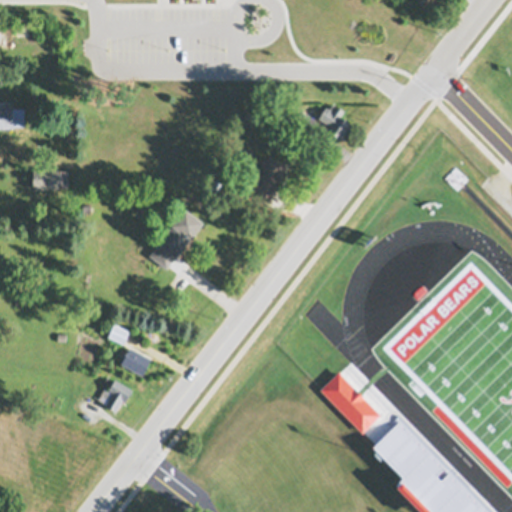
[(434,0),(428,10),(414,0),(434,0)]
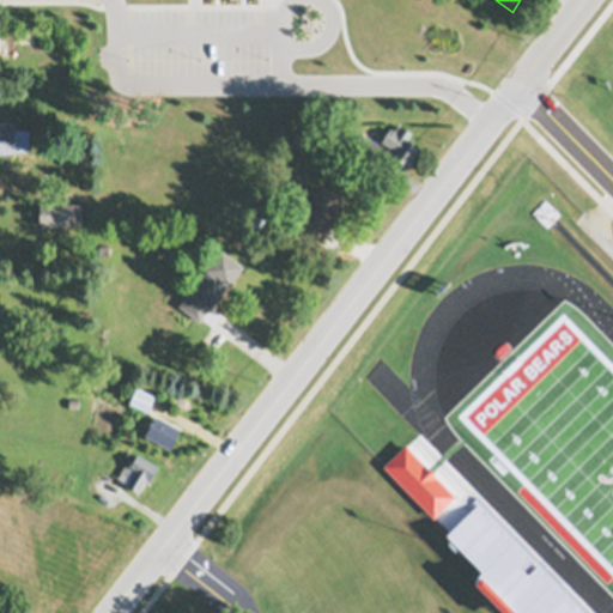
[(473,68),(485,50),(492,55),(480,73),(473,68)]
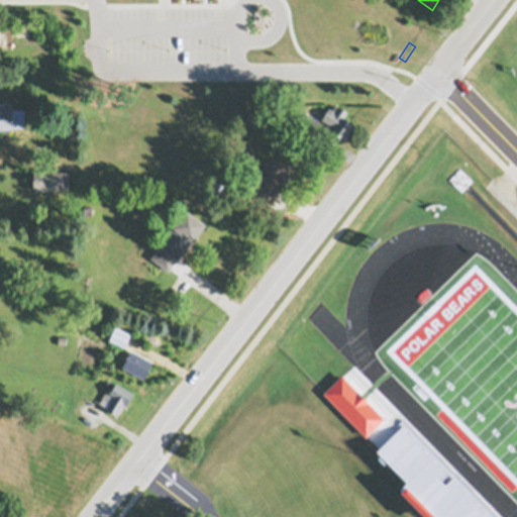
[(384,58),(391,46),(396,49),(388,61),(384,58)]
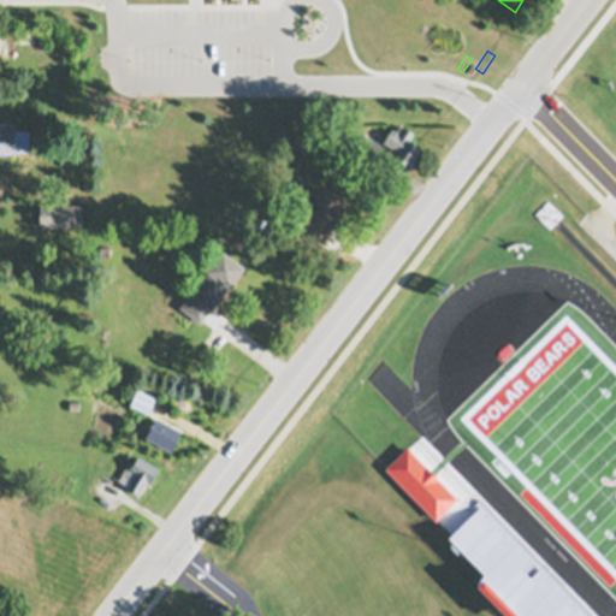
[(384,144),(392,131),(396,134),(400,128),(403,130),(404,129),(414,136),(409,143),(425,154),(413,171),(409,169),(409,171),(396,161),(398,158),(394,155),(395,153),(384,144)]
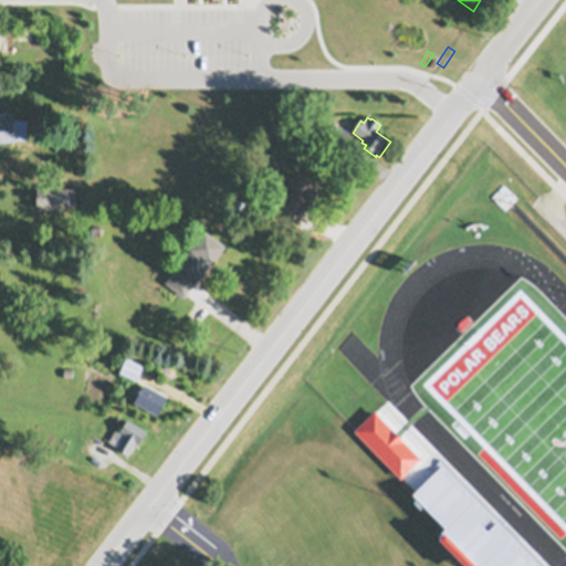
[(0,118),(14,118),(14,121),(27,119),(27,140),(14,140),(14,143),(0,143),(0,118)]
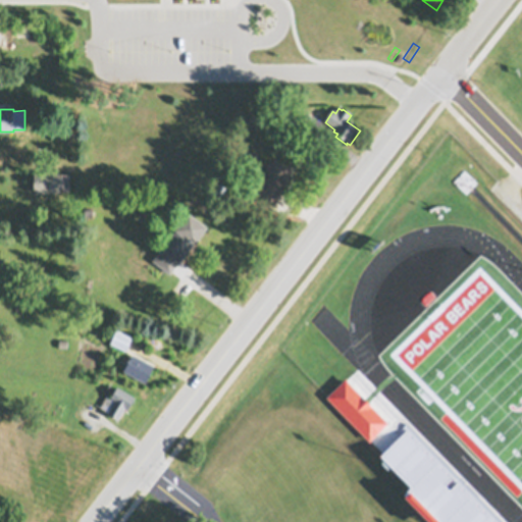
[(308,114),(322,123),(322,125),(314,139),(299,128),(300,127),(293,123),(300,111),(308,115),(308,114)]
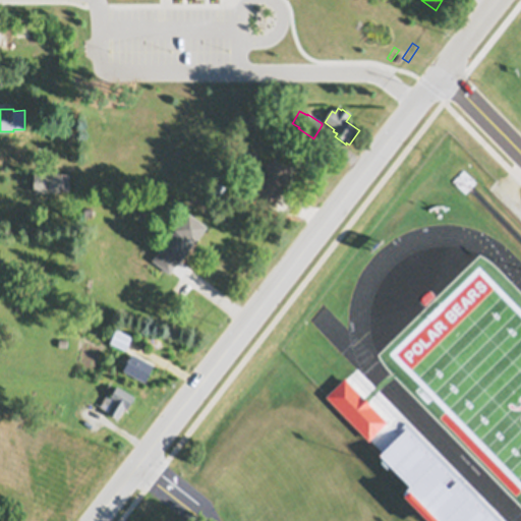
[(271,160),(293,169),(289,177),(292,178),(287,191),(284,190),(282,196),(280,195),(276,207),(255,198),(271,160)]
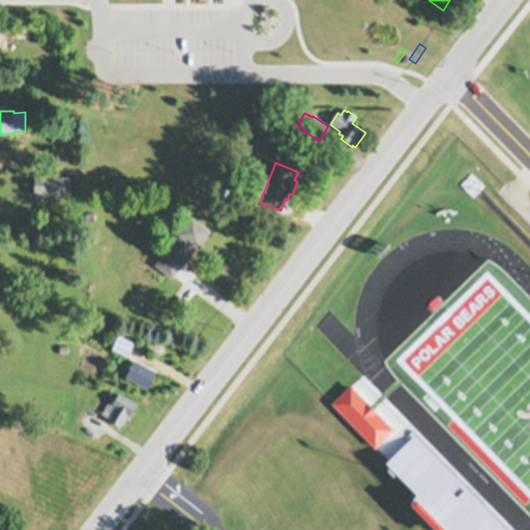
[(34,175),(62,175),(62,176),(70,176),(70,194),(62,194),(62,195),(34,195),(34,175)]
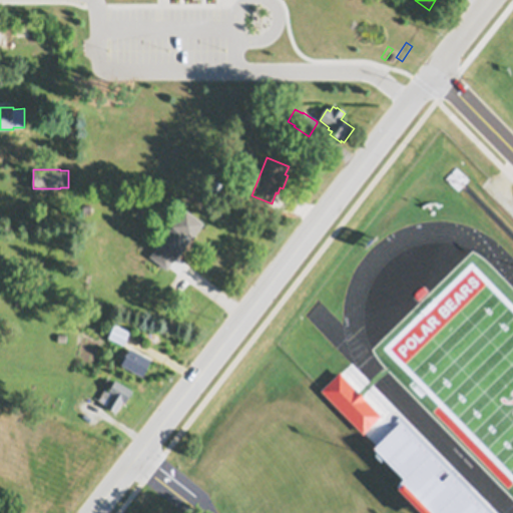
[(83,213),(82,205),(90,205),(93,205),(93,209),(91,209),(91,213),(83,213)]
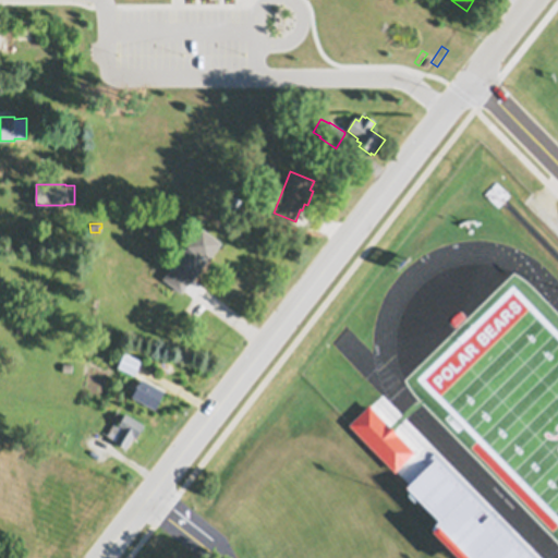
[(162,279),(187,247),(202,229),(222,245),(207,265),(206,264),(182,294),(162,279)]
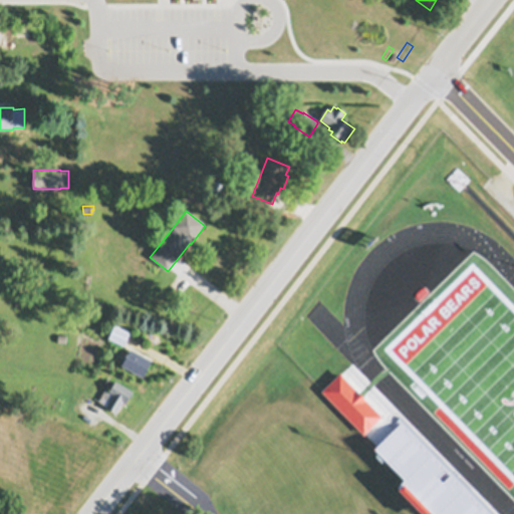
[(114,325),(131,333),(123,347),(107,339),(114,325)]
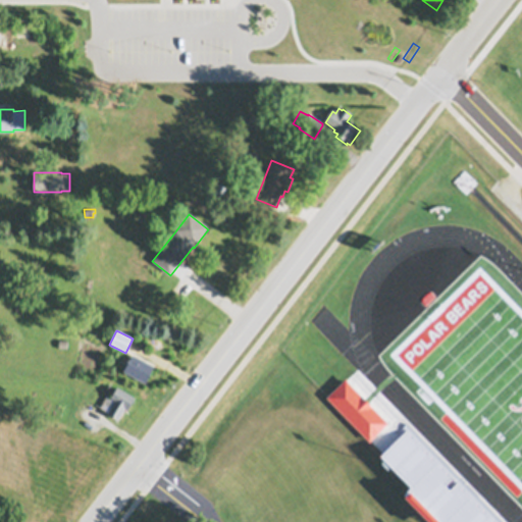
[(58,340),(67,340),(67,348),(58,347),(58,340)]
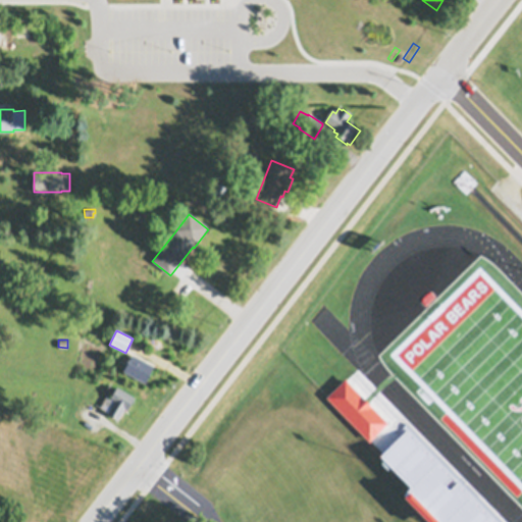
[(133,356),(155,368),(145,385),(123,373),(133,356)]
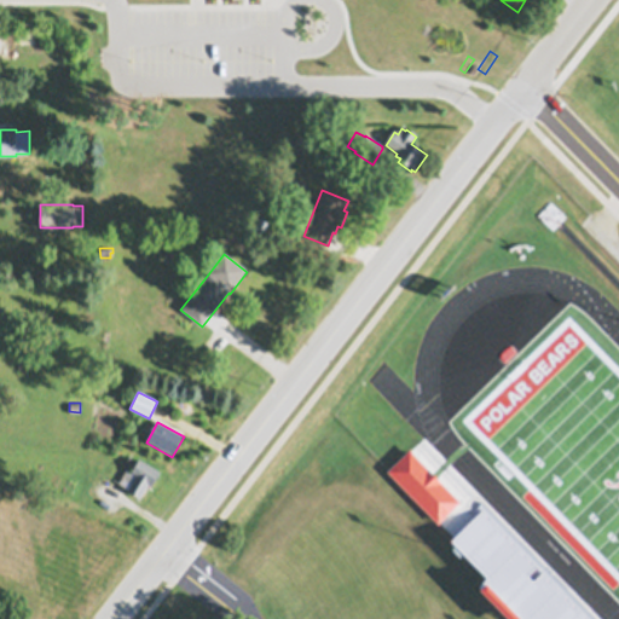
[(139,461),(161,474),(152,487),(149,486),(139,501),(127,493),(129,491),(117,484),(127,469),(132,472),(133,470),(123,464),(128,457),(138,463),(139,461)]
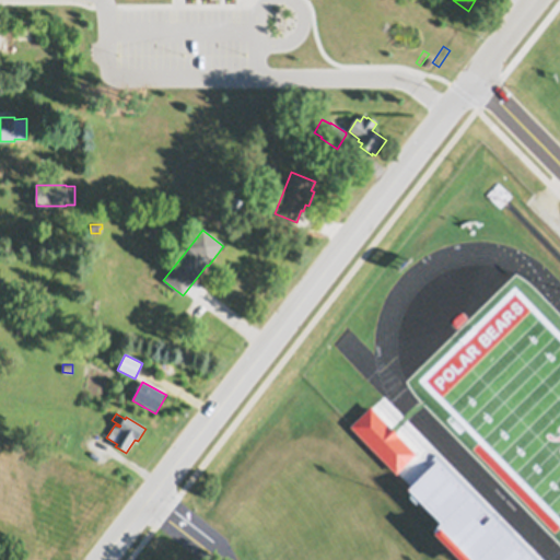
[(463,518),(491,547),(483,555),(456,526),(463,518)]
